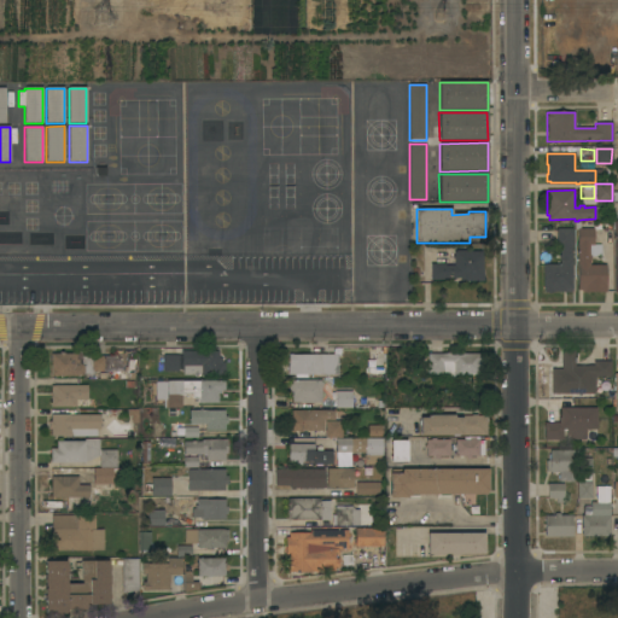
[(573,229),(572,248),(572,261),(573,261),(573,264),(572,264),(571,290),(571,292),(563,292),(554,292),(543,292),(543,264),(560,264),(560,245),(557,245),(557,229),(573,229)]
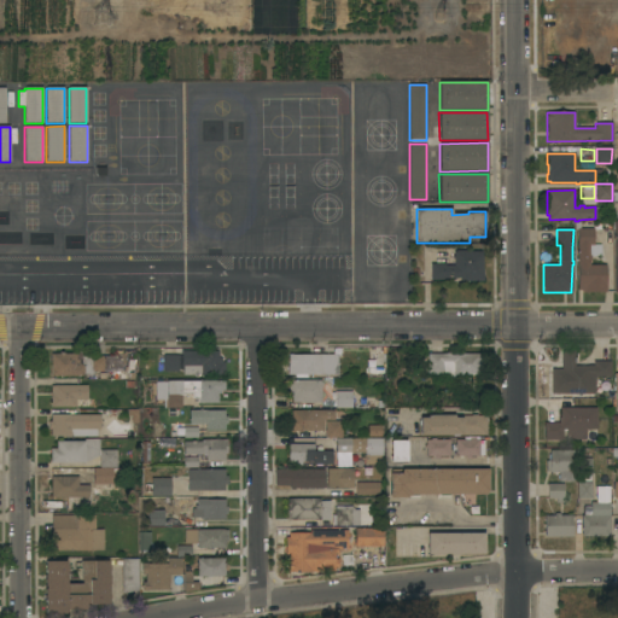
[(577,229),(594,229),(594,244),(589,245),(589,266),(606,266),(606,292),(582,292),(582,291),(577,291),(577,229)]
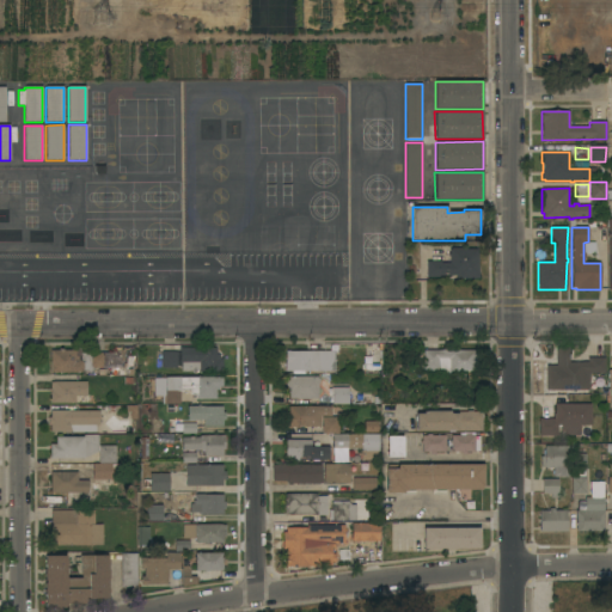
[(426,262),(441,262),(441,263),(450,263),(450,257),(447,257),(447,254),(448,254),(448,249),(451,249),(459,249),(459,250),(478,249),(478,273),(479,273),(479,279),(456,279),(456,276),(440,276),(441,277),(426,279),(426,262)]
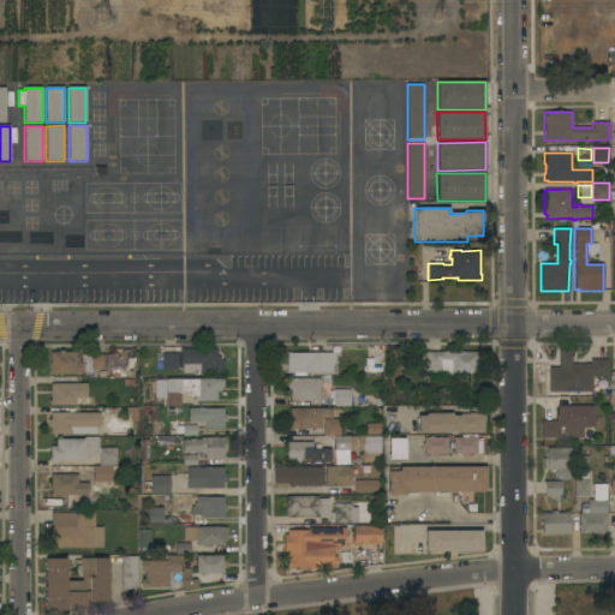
[(73,352),(73,350),(91,350),(91,354),(113,354),(113,352),(123,352),(123,365),(120,365),(120,369),(91,370),(91,374),(83,374),(83,375),(51,375),(51,352),(73,352)]
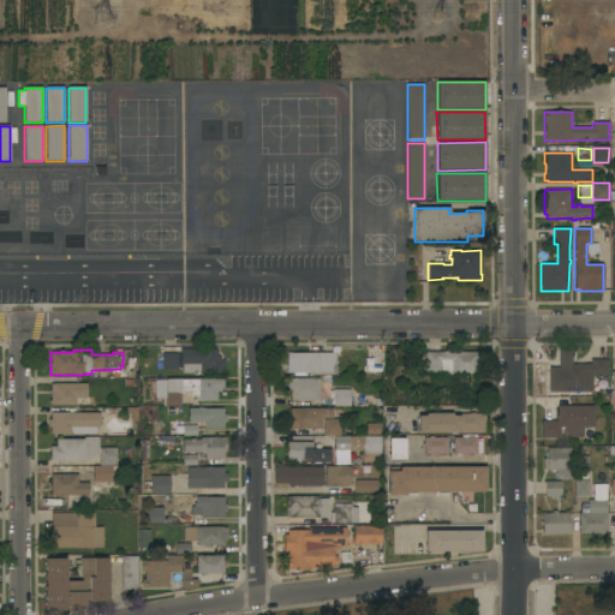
[(218,350),(218,356),(220,356),(220,360),(224,360),(224,374),(199,374),(199,375),(196,375),(196,374),(181,374),(181,365),(180,365),(180,350),(218,350)]
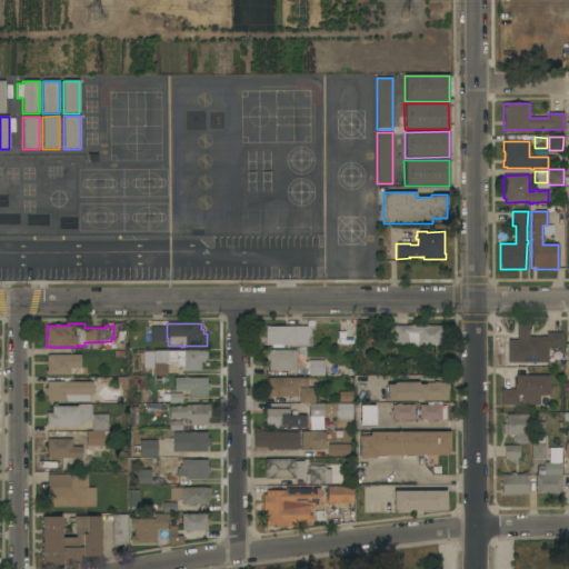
[(517,323),(529,323),(529,337),(541,337),(546,337),(546,332),(548,332),(548,331),(559,331),(559,332),(562,332),(562,348),(548,348),(548,363),(517,363),(517,323)]
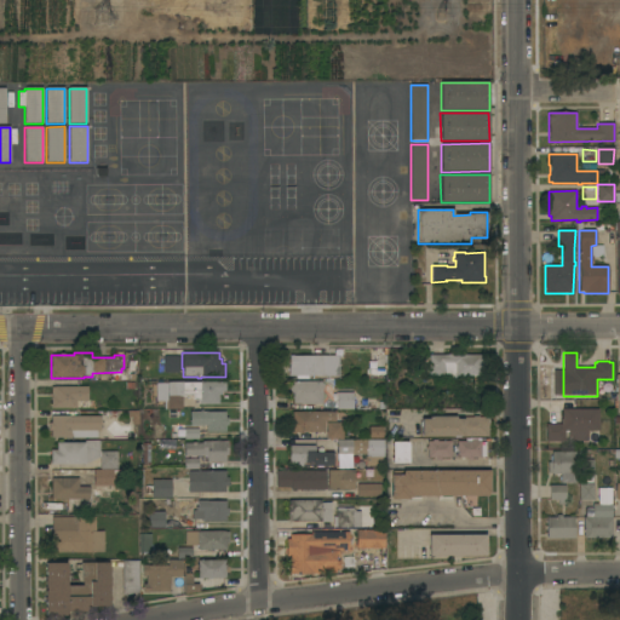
[(481,355),(481,360),(487,360),(487,368),(481,368),(481,375),(455,375),(455,379),(445,379),(445,377),(429,377),(429,355),(481,355)]
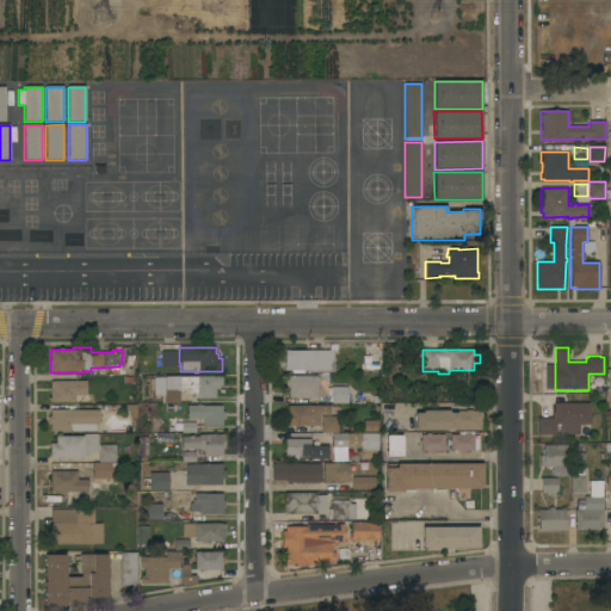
[(176,368),(161,368),(161,351),(177,351),(176,368)]
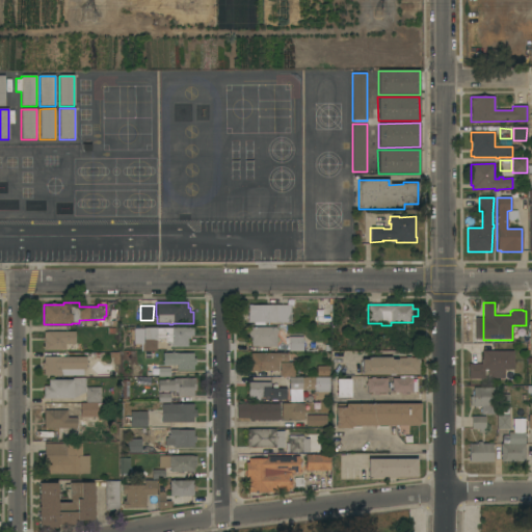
[(247,306),(291,306),(291,323),(247,323),(247,306)]
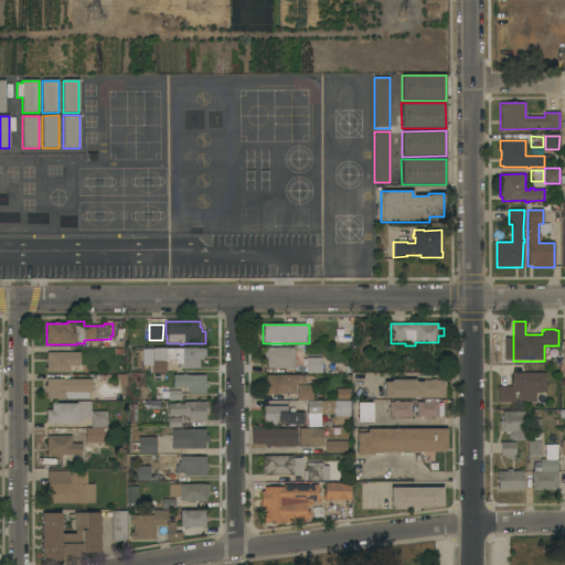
[(267,369),(267,363),(263,363),(263,348),(292,348),(292,347),(306,347),(306,358),(321,358),(321,373),(307,373),(307,372),(292,372),(292,369),(267,369)]
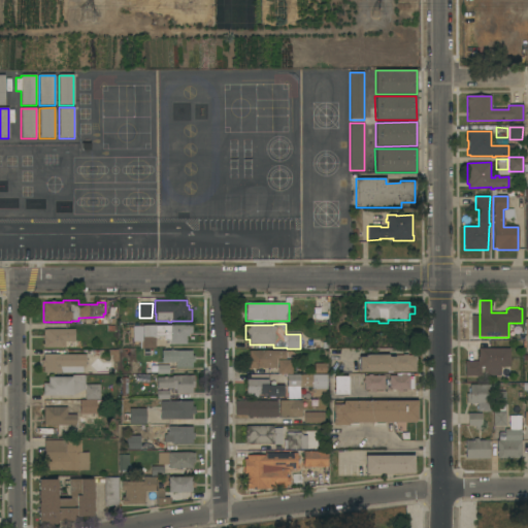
[(192,325),(192,334),(189,334),(189,337),(186,337),(186,344),(168,344),(168,341),(164,341),(164,336),(155,336),(155,349),(142,349),(142,337),(141,337),(141,326),(192,325)]
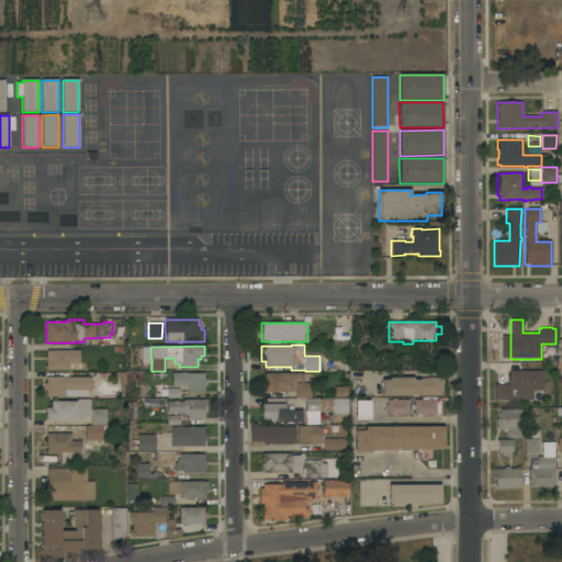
[(79,350),(79,363),(69,363),(69,370),(46,370),(46,351),(79,350)]
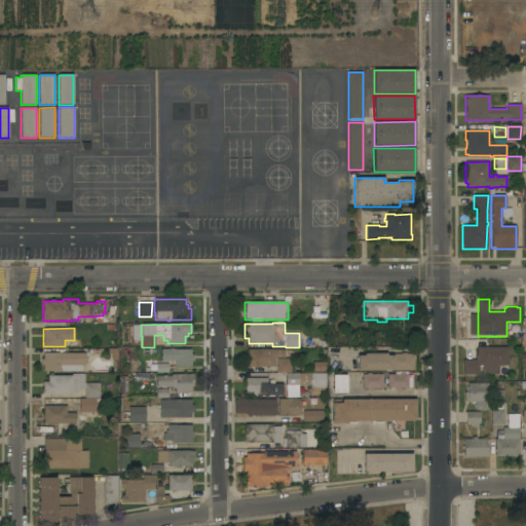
[(508,347),(508,375),(484,375),(484,371),(481,371),(481,367),(479,367),(479,375),(463,375),(463,360),(475,360),(475,355),(477,355),(477,347),(508,347)]
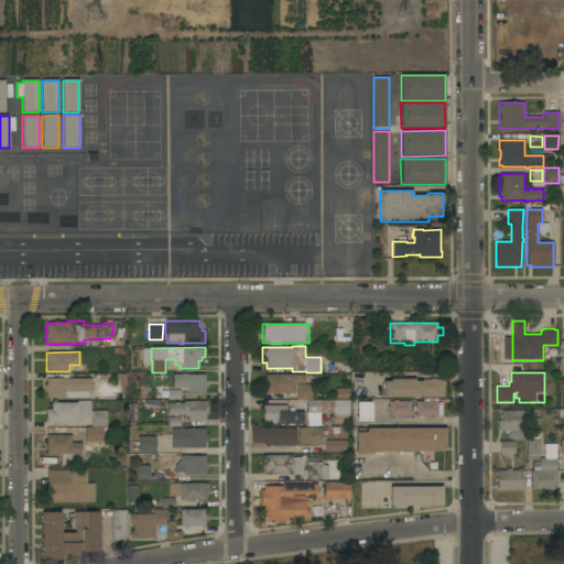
[(126,386),(120,386),(120,380),(117,380),(117,373),(126,373),(126,386)]
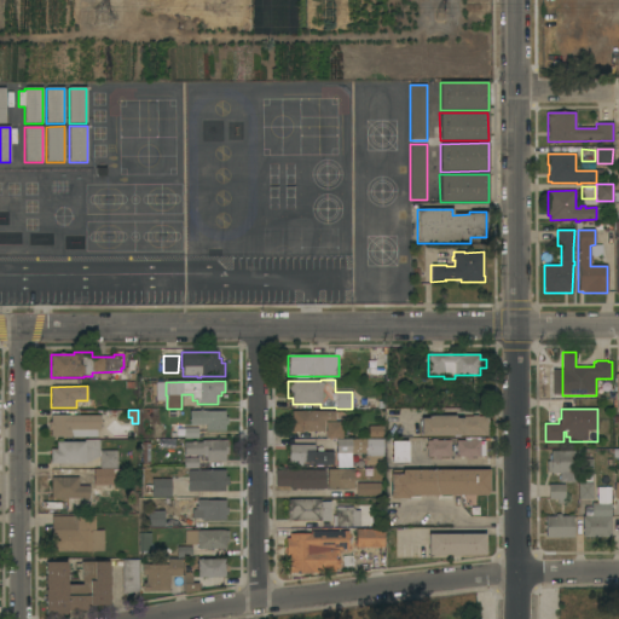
[(225,411),(225,417),(227,417),(227,426),(225,426),(225,432),(206,432),(206,426),(189,426),(189,411),(225,411)]
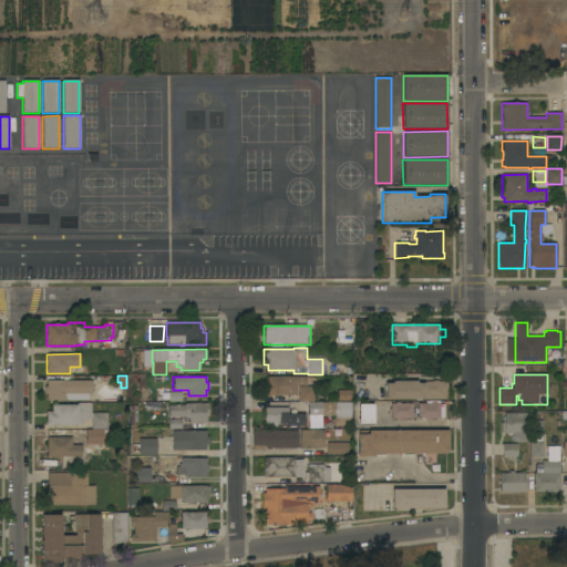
[(313,402),(298,402),(298,395),(277,395),(277,397),(274,397),(274,395),(266,395),(266,377),(299,377),(299,383),(315,383),(313,402)]
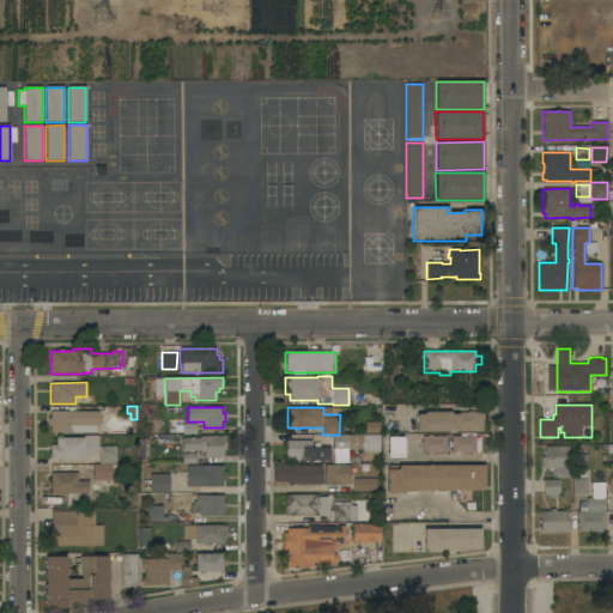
[(99,411),(99,426),(96,426),(96,434),(50,432),(50,426),(48,426),(48,418),(50,418),(50,411),(99,411)]
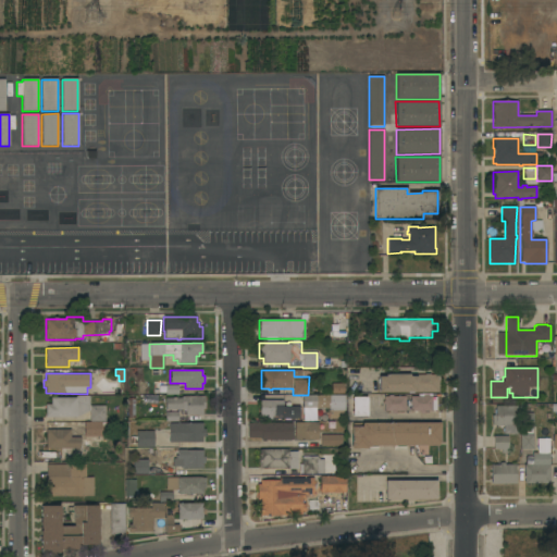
[(379,393),(379,376),(385,376),(385,374),(438,374),(438,392),(417,392),(417,393),(379,393)]
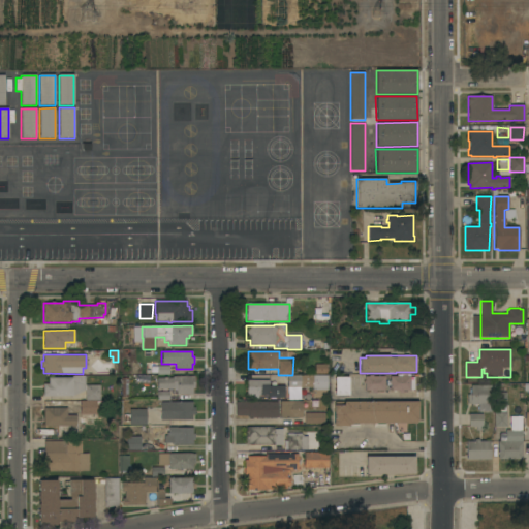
[(315,374),(315,364),(325,364),(325,374),(315,374)]
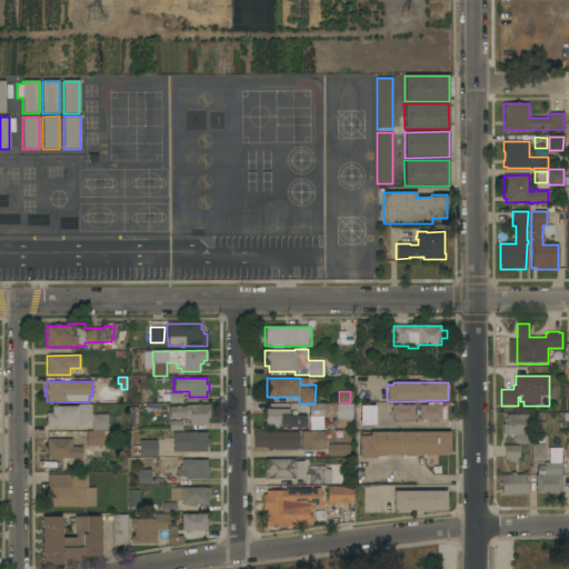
[(169,402),(169,393),(181,393),(181,402),(169,402)]
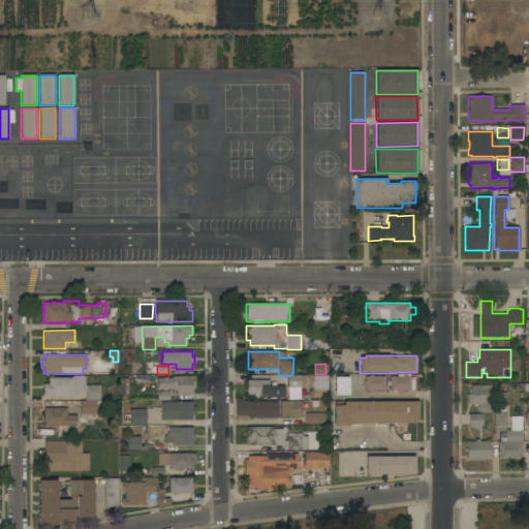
[(287,375),(301,375),(301,387),(287,387),(287,375)]
